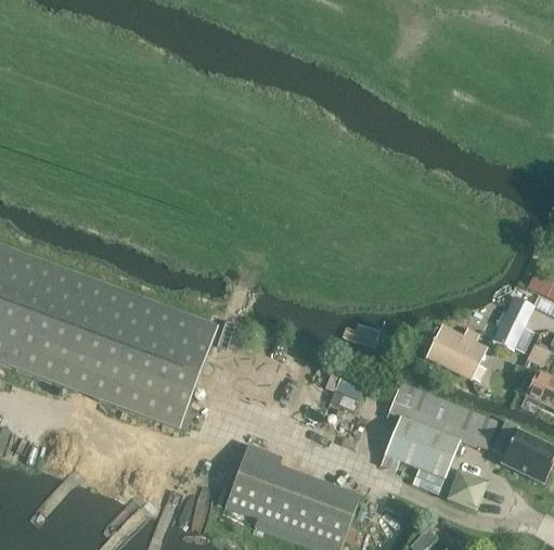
[(0,244),(0,363),(179,430),(218,325),(0,244)]
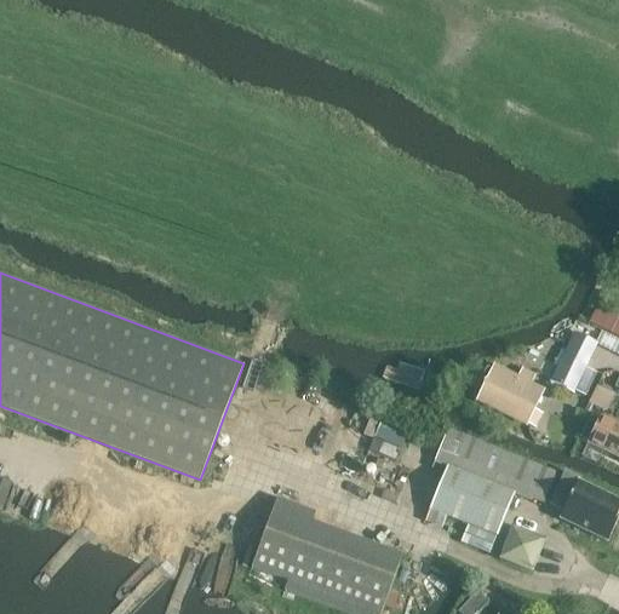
[(618,313),(607,308),(600,322),(618,332),(618,313)]
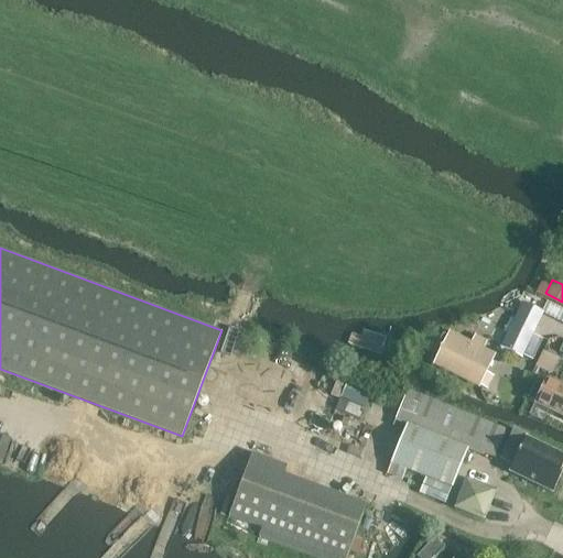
[(523,301),(502,343),(522,353),(544,309),(523,301)]
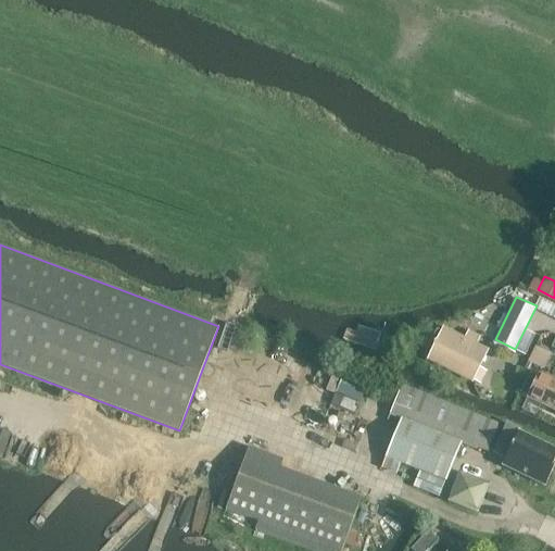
[(343,335),(376,347),(381,329),(350,318),(343,335)]
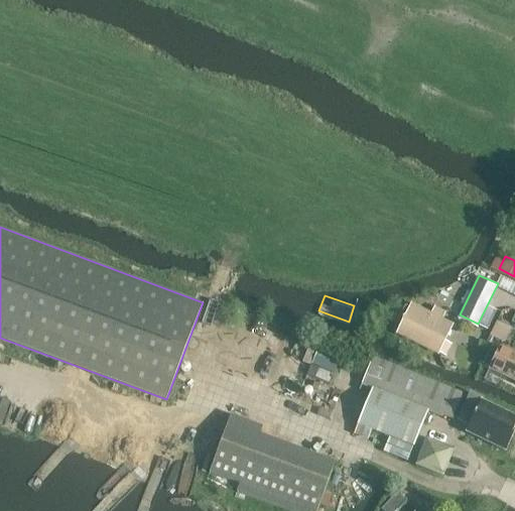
[(441,317),(446,308),(434,303),(429,311),(412,302),(399,329),(439,349),(453,324),(441,317)]
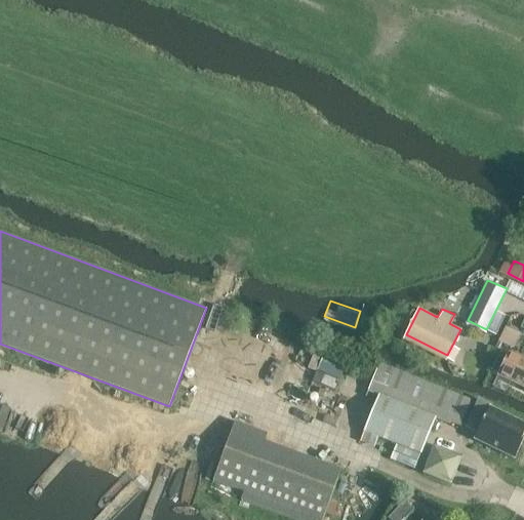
[(502,328),(498,338),(512,345),(516,334),(502,328)]
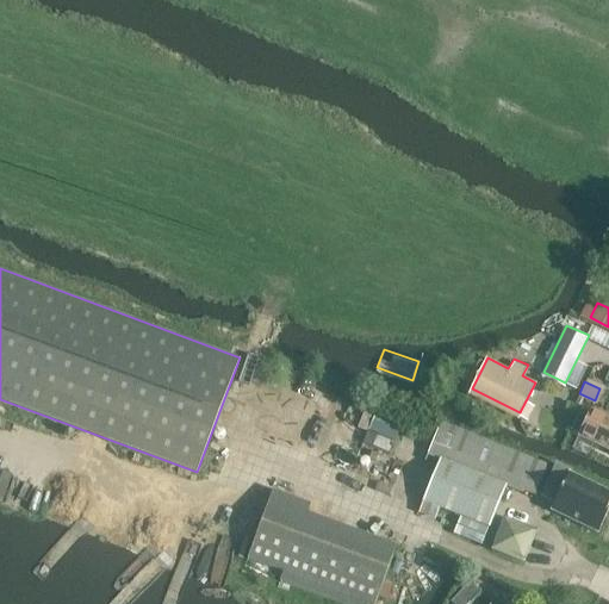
[(608,416),(582,403),(570,428),(579,431),(572,444),(589,453),(595,440),(608,446),(608,416)]
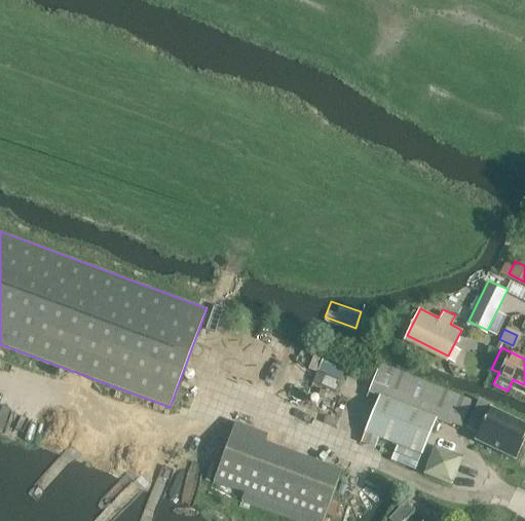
[(324,356),(319,367),(339,375),(344,364),(324,356)]
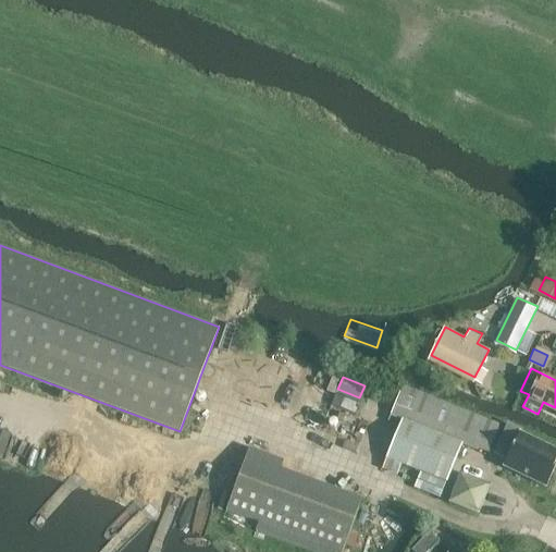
[(400,416),(385,455),(421,469),(417,481),(425,485),(440,490),(444,478),(447,480),(460,442),(478,449),(480,446),(489,451),(501,421),(414,387),(403,382),(403,383),(391,412),(400,416)]
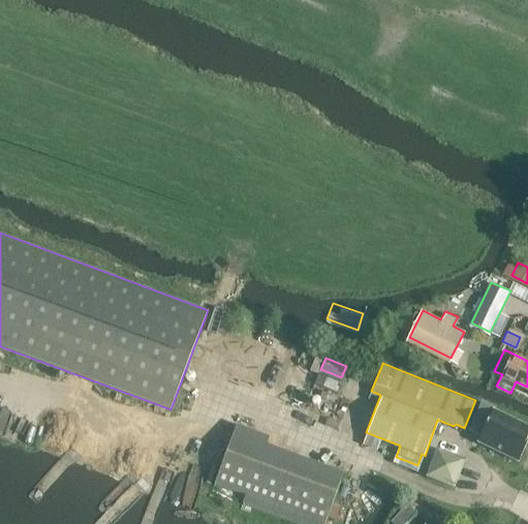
[(483,399),(469,427),(482,433),(478,439),(520,459),(524,450),(527,441),(527,425),(496,409),(497,406),(495,404),(483,399)]
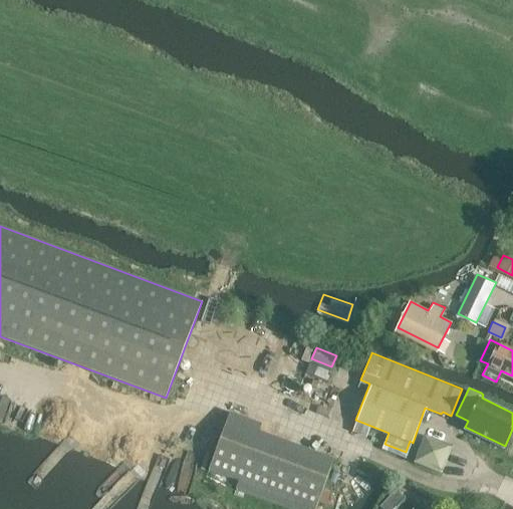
[(323,488),(334,458),(259,429),(261,422),(230,410),(209,467),(239,478),(237,485),(299,508),(315,508),(319,499),(323,488)]
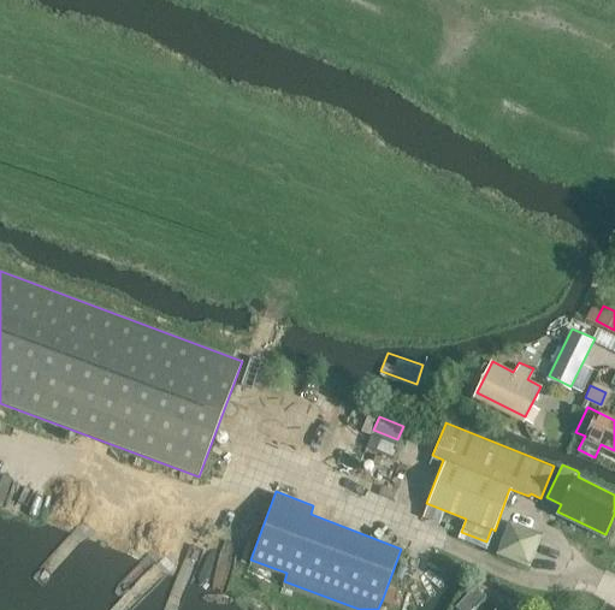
[(536,561),(543,526),(507,519),(500,552),(536,561)]
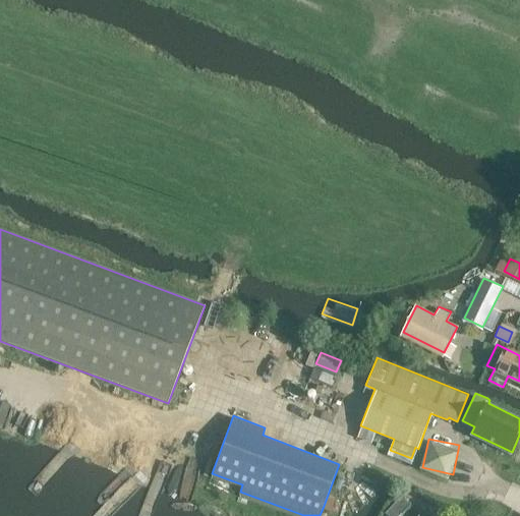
[(328,495),(324,506),(332,509),(336,498),(328,495)]
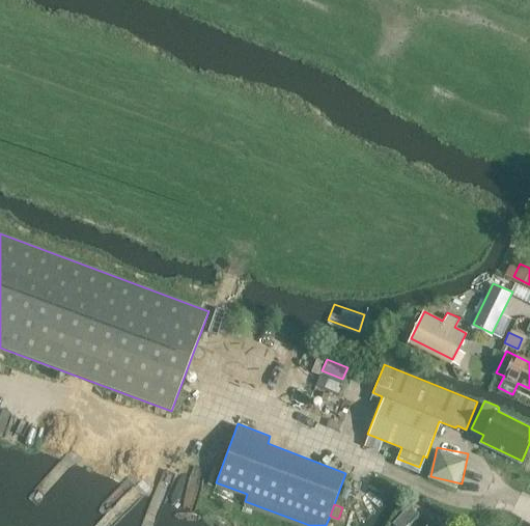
[(410,504),(402,511),(412,520),(419,513),(410,504)]
